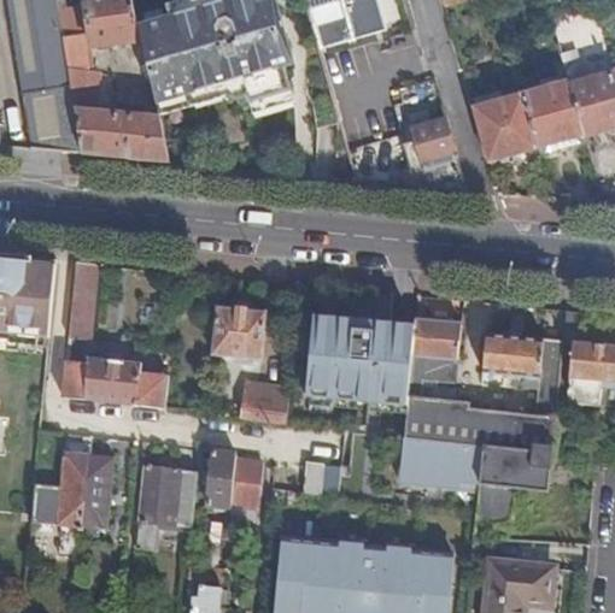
[(6,0),(30,146),(81,151),(68,68),(57,0),(6,0)]
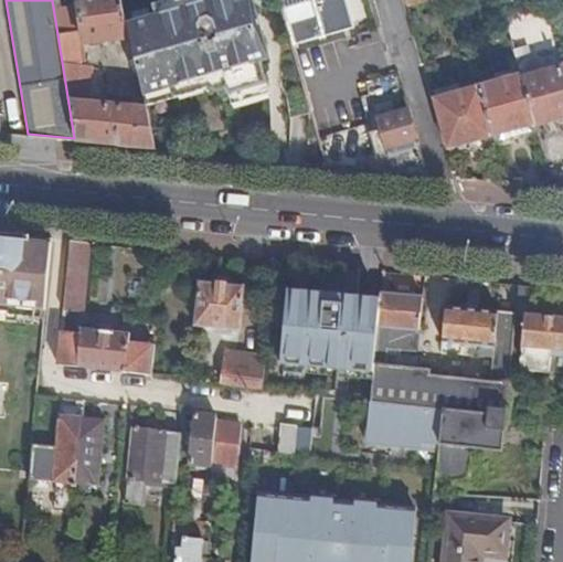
[(52,0),(62,62),(81,63),(81,59),(84,59),(80,28),(66,30),(62,0),(52,0)]
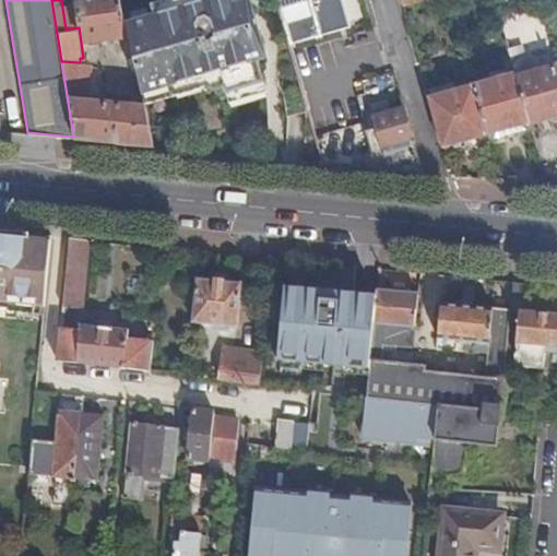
[(202,73),(204,84),(212,87),(223,84),(261,73),(257,57),(264,55),(258,36),(247,39),(238,9),(249,6),(248,0),(181,0),(182,3),(125,21),(120,0),(76,0),(82,40),(128,35),(140,91),(202,73)]
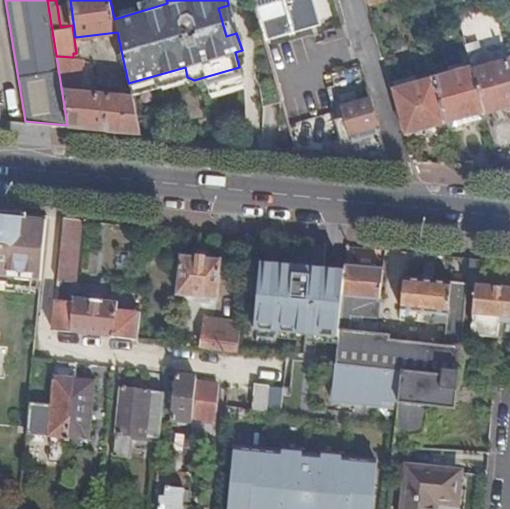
[(253,0),(264,38),(321,23),(314,0),(253,0)]
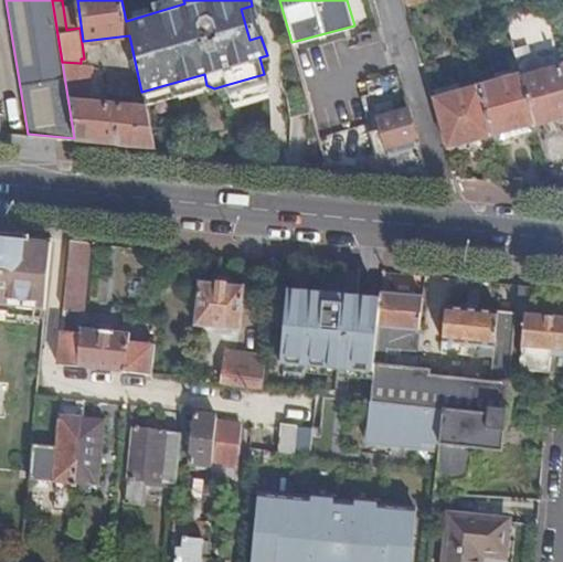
[(520,71),(522,76),(533,72),(527,46),(514,49),(520,71)]
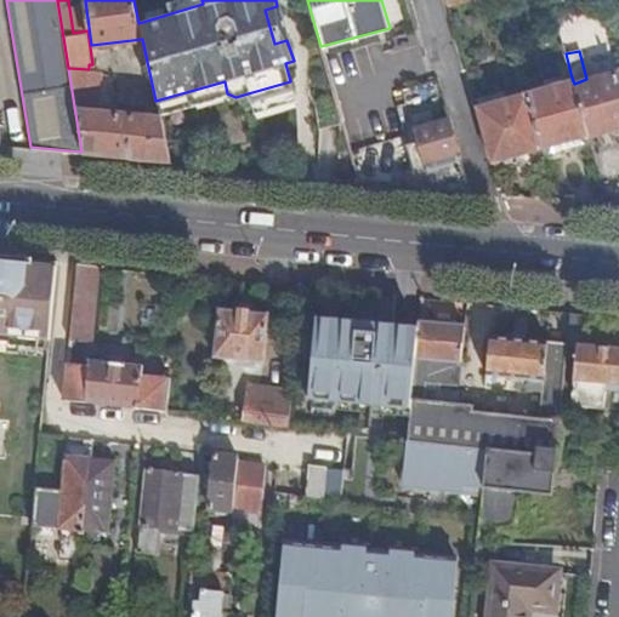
[(81,152),(169,160),(158,115),(115,110),(89,108),(94,70),(89,69),(68,68),(81,152)]
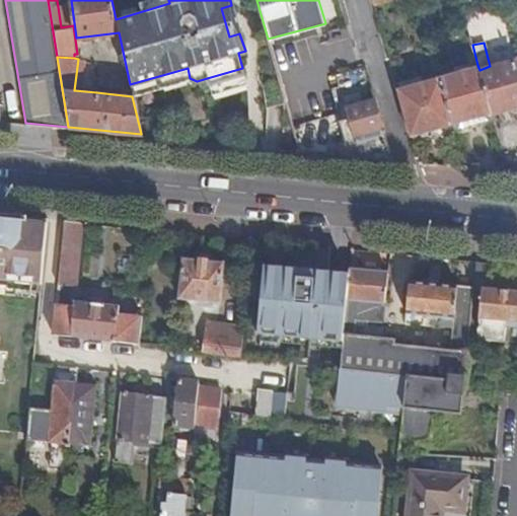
[(516,58),(490,66),(479,70),(478,71),(491,112),(508,106),(511,111),(516,111),(516,58)]
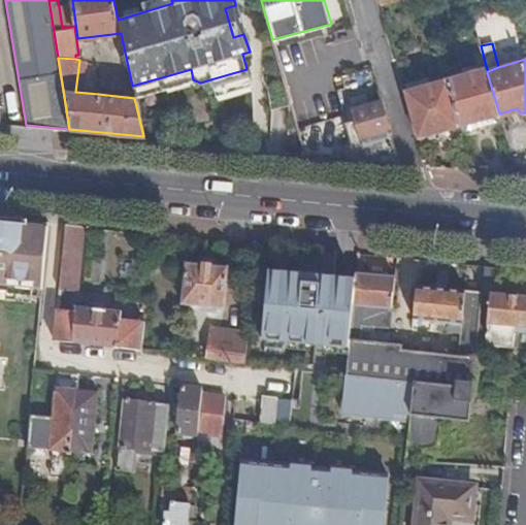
[(459,125),(499,113),(487,72),(488,71),(486,66),(447,77),(459,125)]
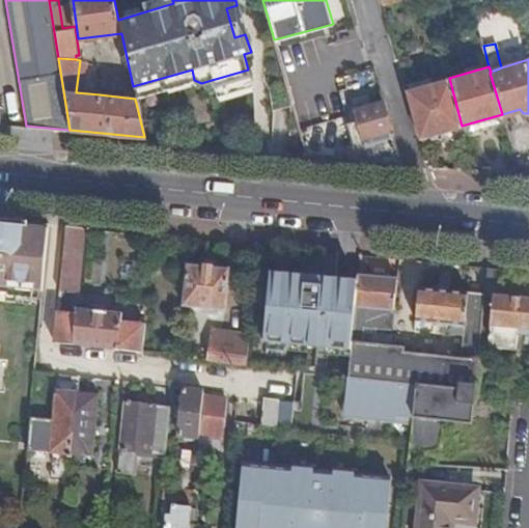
[(133,86),(136,96),(194,80),(192,70),(133,86)]
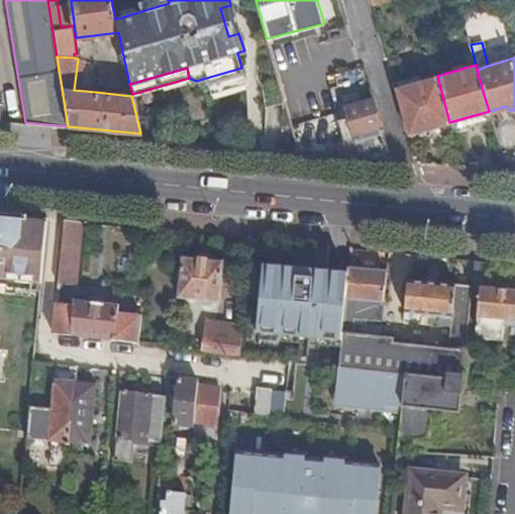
[(241,68),(206,78),(208,84),(242,73),(241,68)]
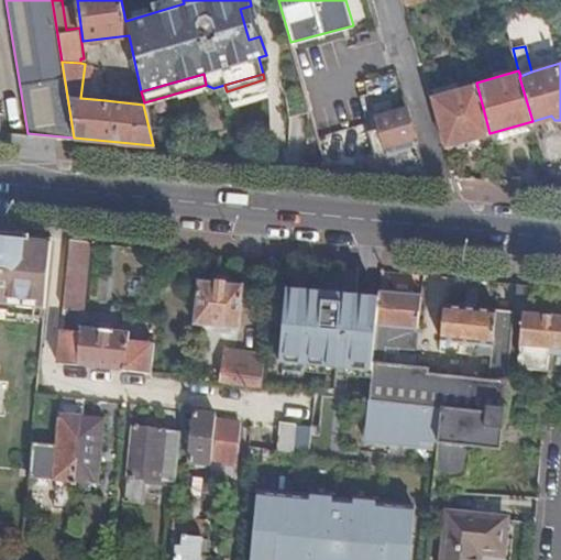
[(462,141),(490,133),(476,83),(431,96),(444,146),(449,145),(462,141)]
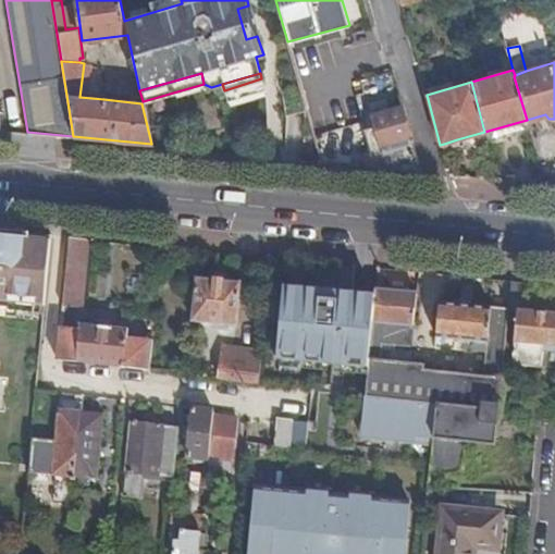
[(367,165),(421,171),(403,105),(369,113),(372,125),(364,127),(369,151),(367,165)]
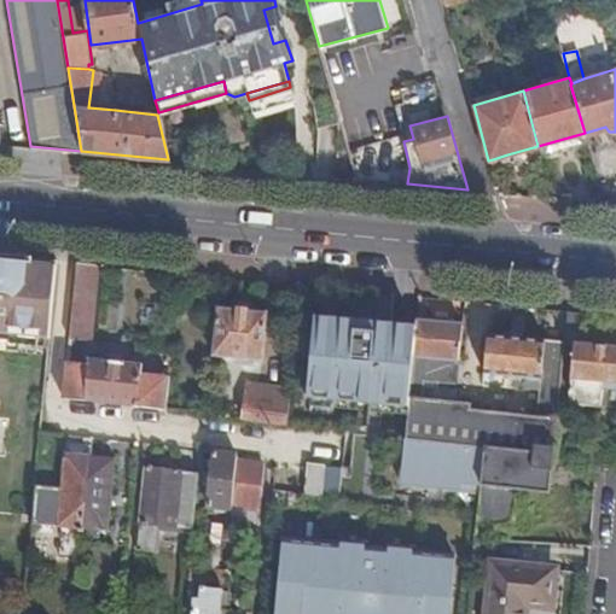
[(509,163),(507,155),(493,159),(495,167),(509,163)]
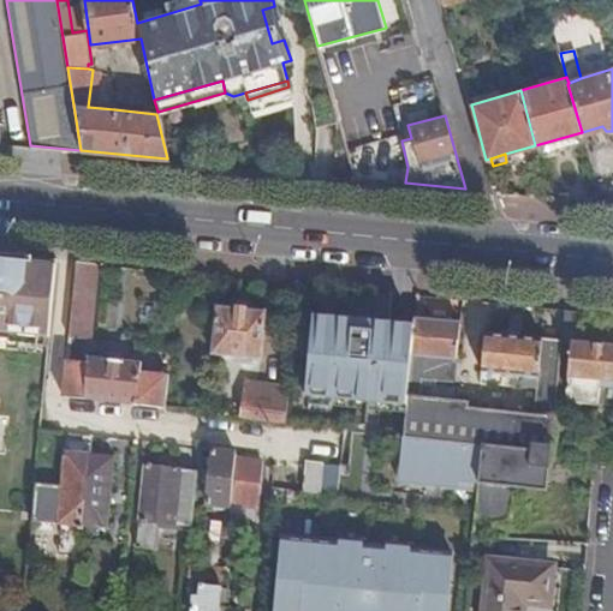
[(55,257),(0,251),(0,257),(55,263),(55,257)]
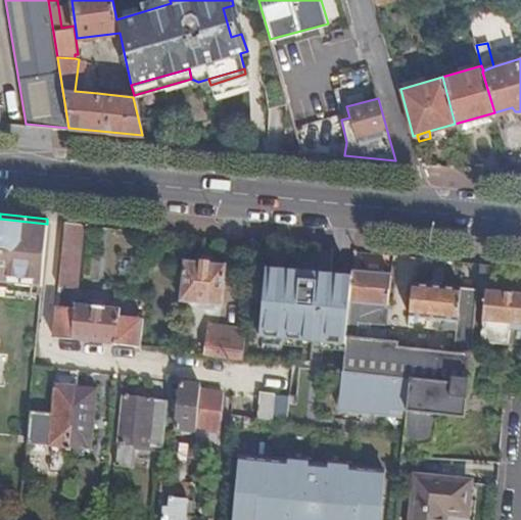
[(0,285),(19,288),(20,283),(41,285),(47,224),(0,219),(0,285)]
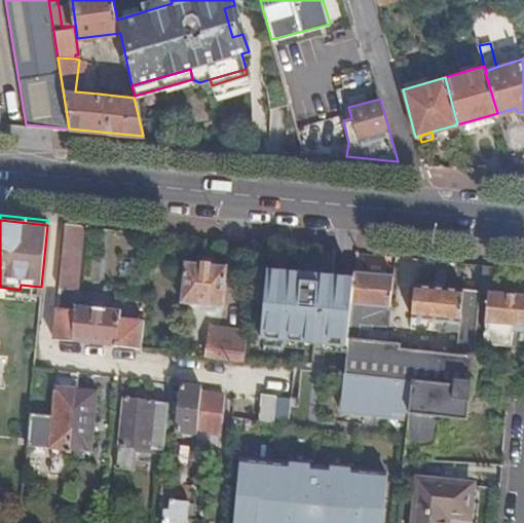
[(74,289),(80,223),(63,221),(57,287),(74,289)]
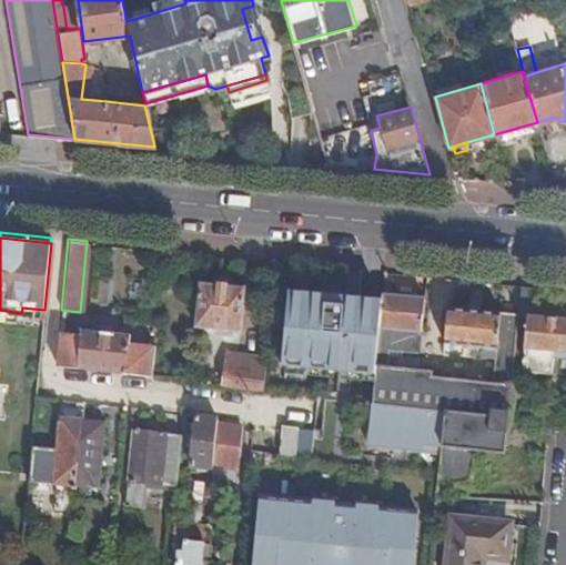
[(243,284),(198,280),(194,324),(239,329),(243,284)]
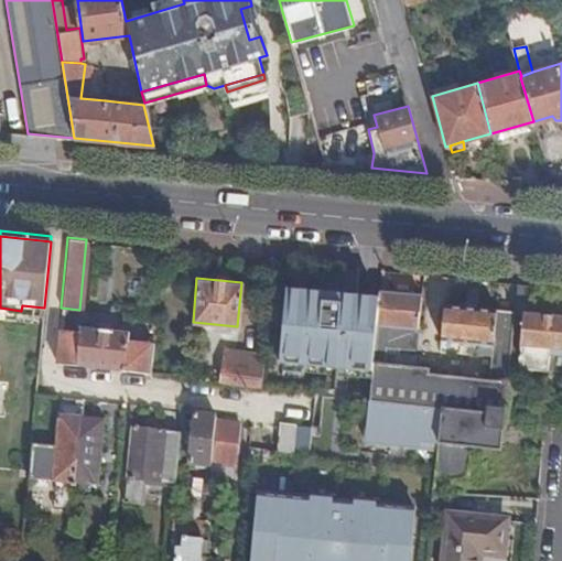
[(532,283),(515,282),(512,310),(512,313),(521,314),(517,365),(546,368),(548,346),(561,347),(561,313),(529,311),(532,283)]
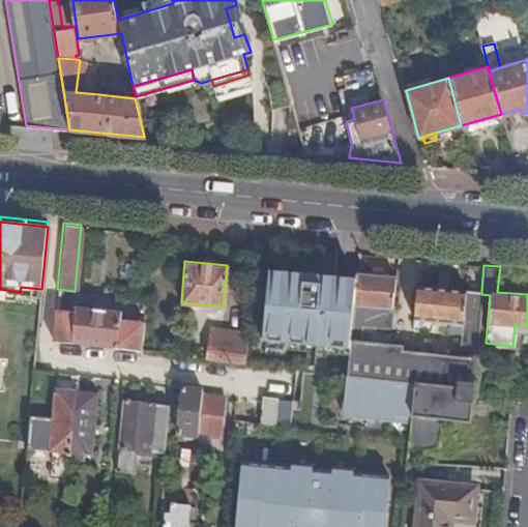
[(355,277),(268,269),(262,338),(349,346),(350,338),(355,277)]
